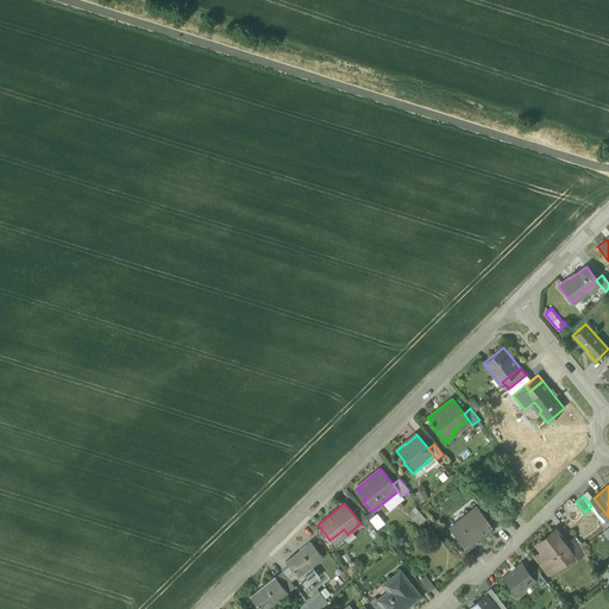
[(496,521),(483,504),(476,509),(478,513),(479,513),(490,526),(496,521)]
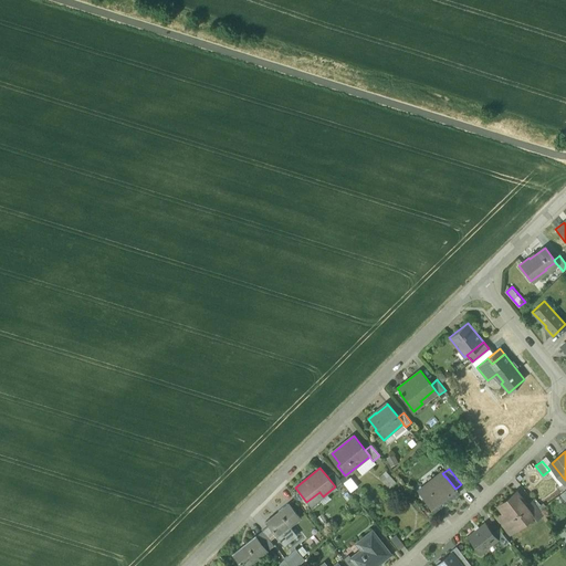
[(333,472),(327,477),(335,486),(342,482),(333,472)]
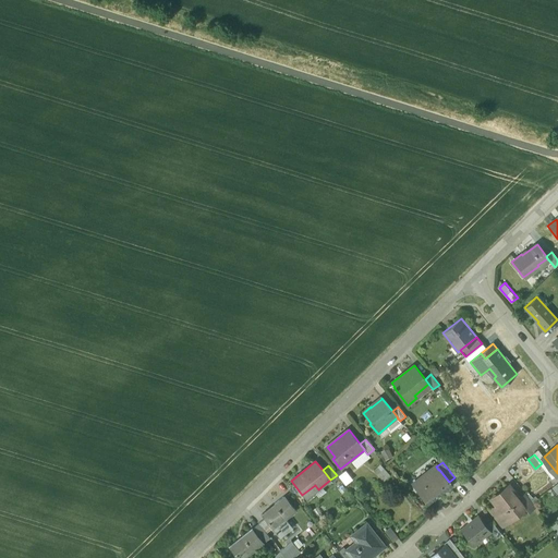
[(346,484),(353,480),(349,470),(340,474),(346,484)]
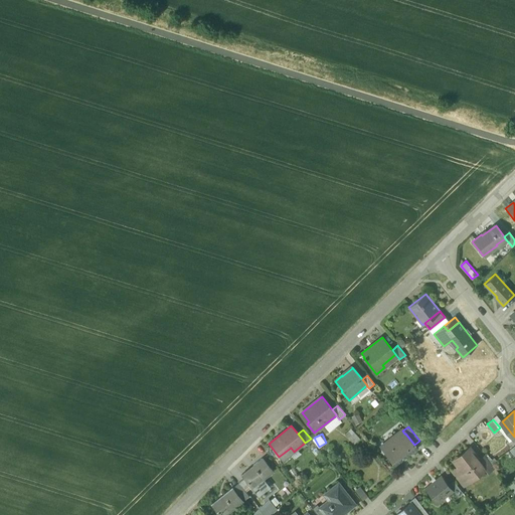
[(404,434),(399,438),(397,436),(384,445),(388,450),(386,452),(395,464),(416,448),(414,445),(405,434),(404,434)]
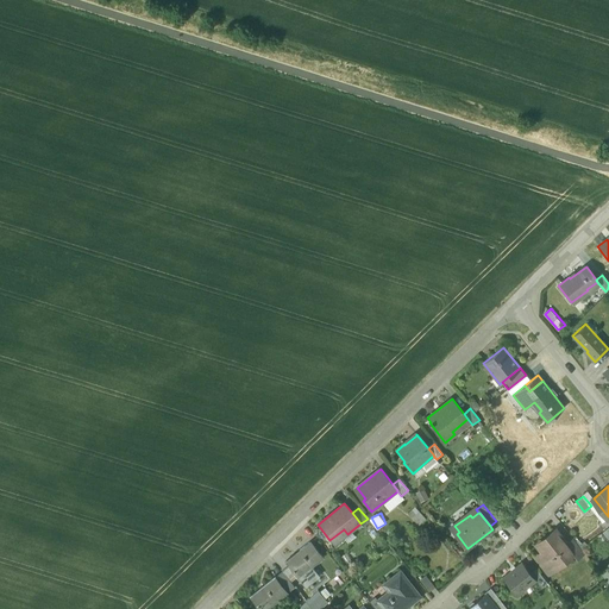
[(557,531),(538,546),(544,553),(537,558),(548,572),(558,564),(562,564),(565,562),(565,558),(563,554),(570,550),(571,548),(569,545),(557,531)]
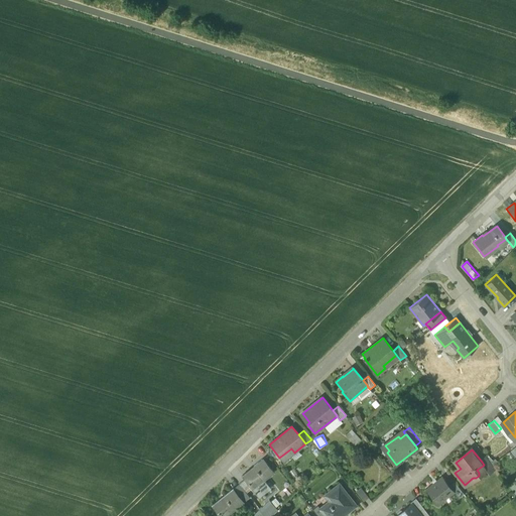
[(496,469),(487,458),(482,462),(484,465),(483,466),(489,474),(496,469)]
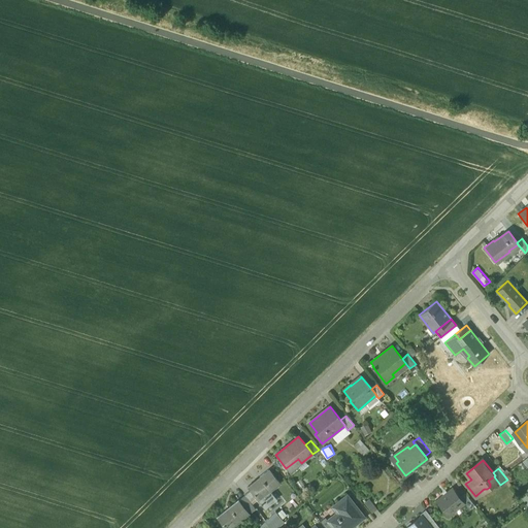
[(268,470),(248,487),(258,501),(259,500),(269,492),(279,485),(268,470)]
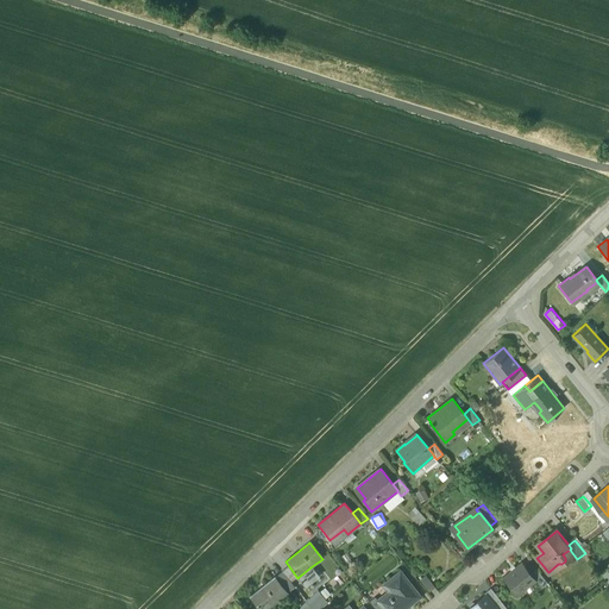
[(521,563),(502,577),(516,596),(537,581),(531,573),(521,563)]
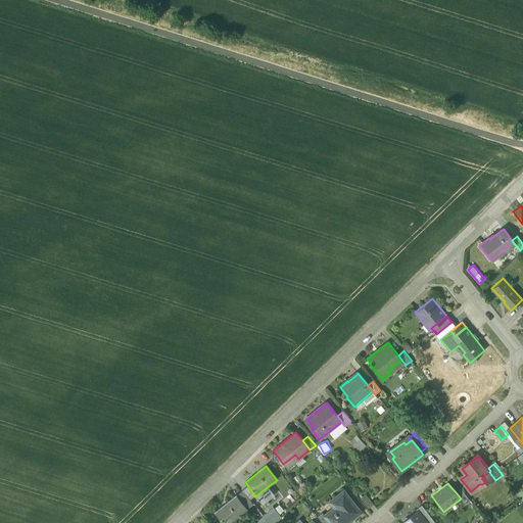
[(267,487),(256,495),(258,498),(258,500),(258,501),(259,500),(263,504),(273,495),(267,487)]
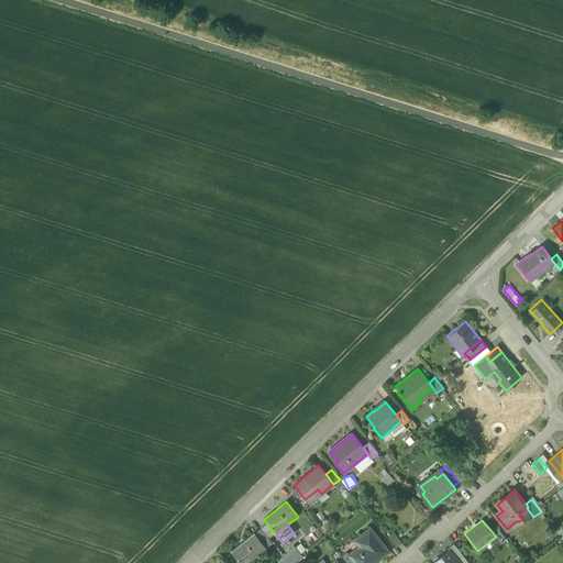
[(507,539),(496,526),(490,530),(496,537),(500,543),(507,539)]
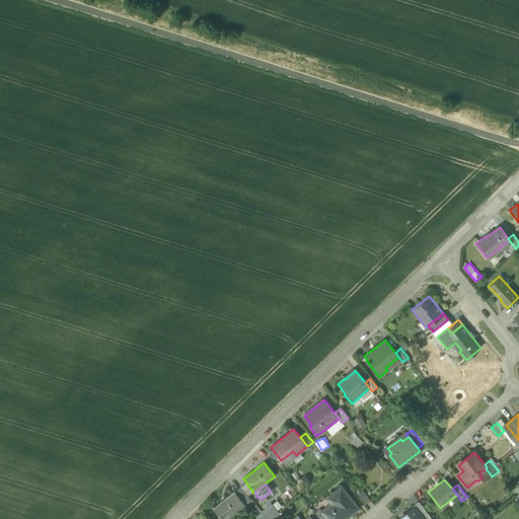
[(251,500),(240,487),(234,492),(244,506),(251,500)]
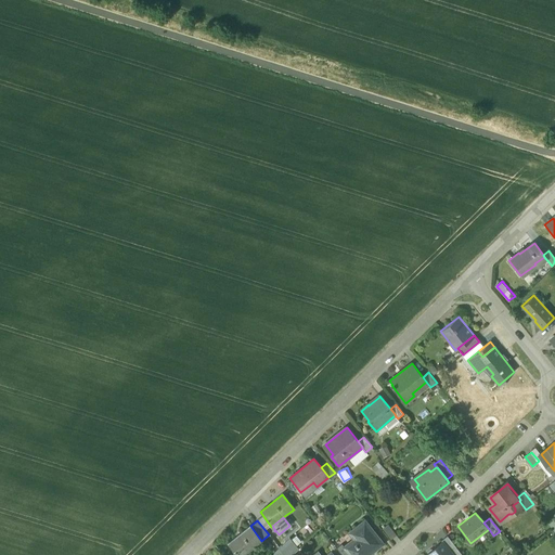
[(368,554),(383,544),(364,521),(355,530),(359,536),(344,547),(349,554),(368,554)]
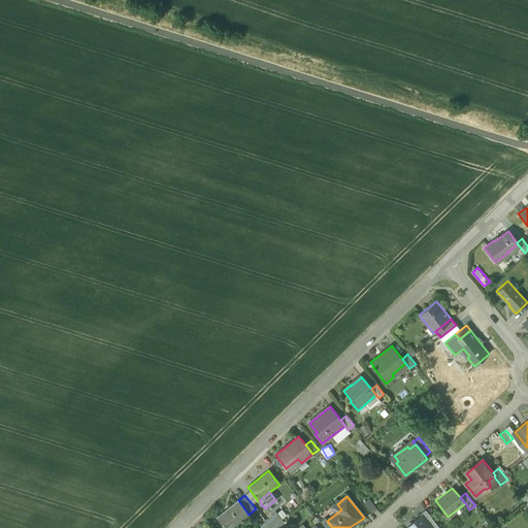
[(238,500),(237,500),(217,517),(225,527),(230,527),(249,515),(238,500)]
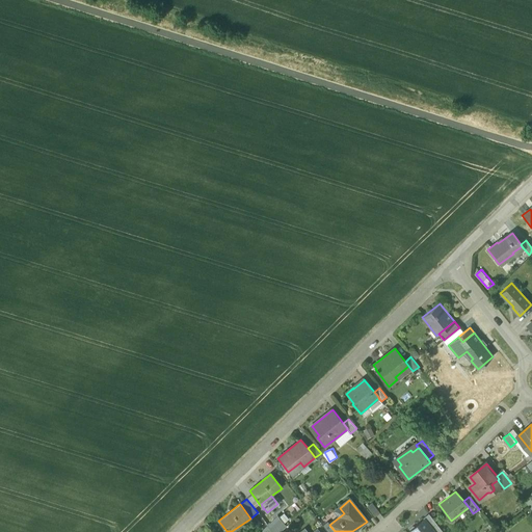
[(437,524),(429,514),(424,519),(425,520),(432,528),(437,524)]
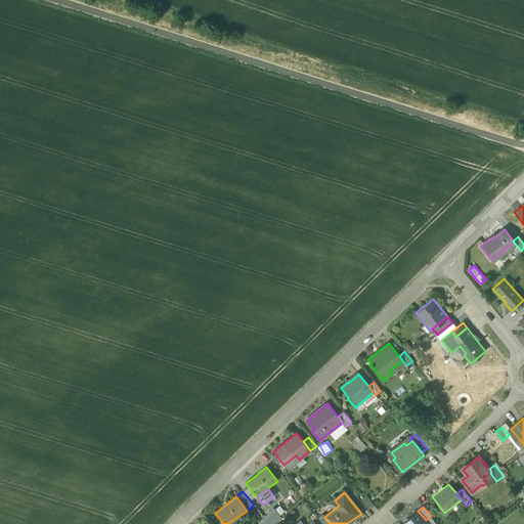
[(273,508),(263,518),(268,523),(276,523),(282,519),(273,508)]
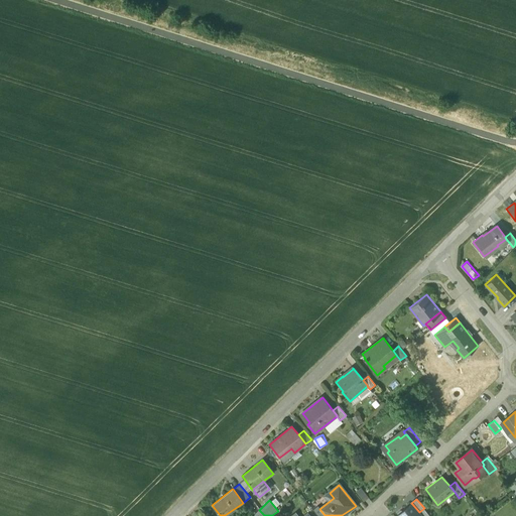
[(421,515),(419,512),(412,504),(396,515),(421,515)]
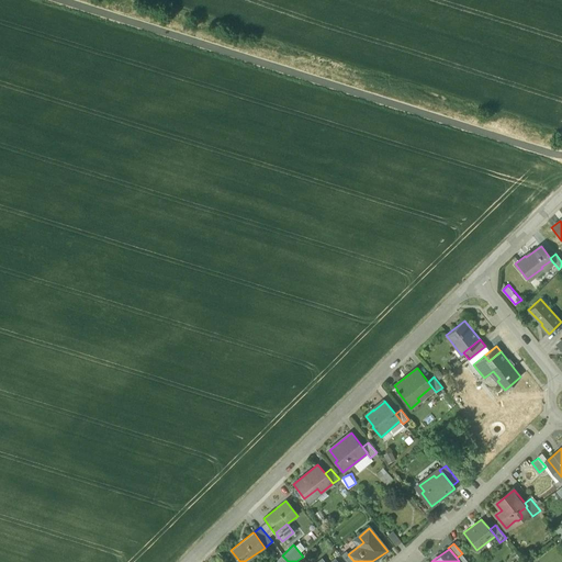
[(348,554),(346,551),(341,554),(346,561),(353,561),(348,554)]
